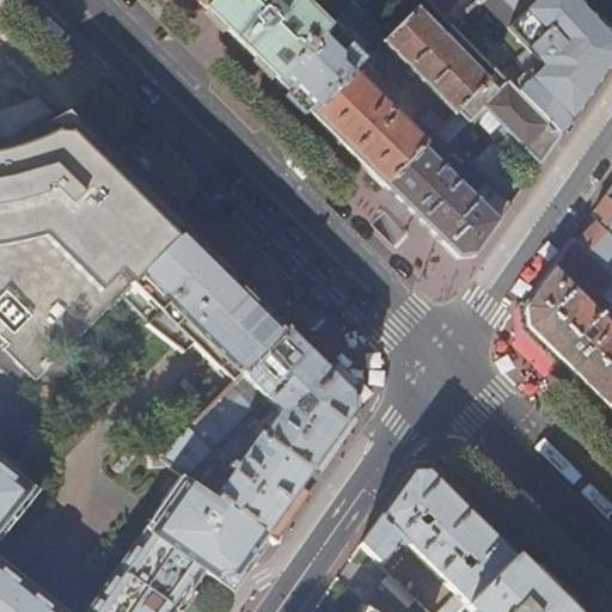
[(210,0),(202,10),(238,44),(276,83),(334,25),(352,7),(344,0),(210,0)]
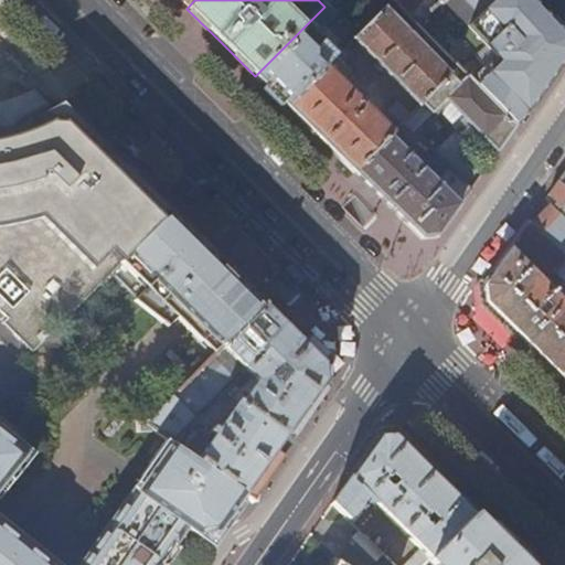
[(425,0),(417,7),(411,0),(391,0),(393,1),(416,25),(445,0),(425,0)]
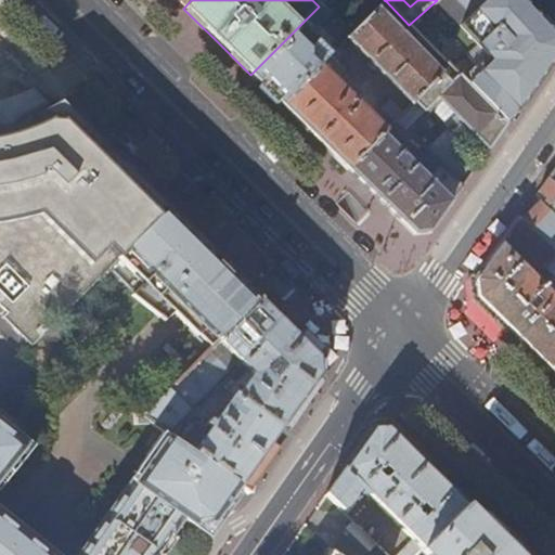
[(456,0),(472,15),(486,1),(485,0),(456,0)]
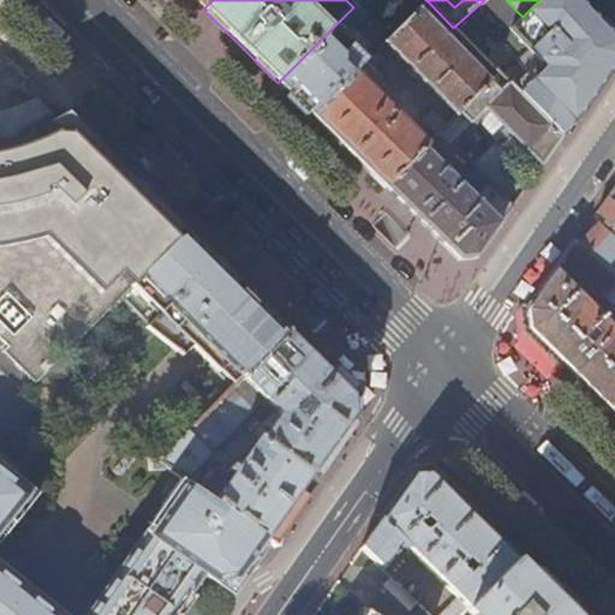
[(561,137),(614,61),(614,43),(573,0),(539,0),(538,1),(523,17),(509,29),(548,71),(551,75),(525,101),(561,137)]
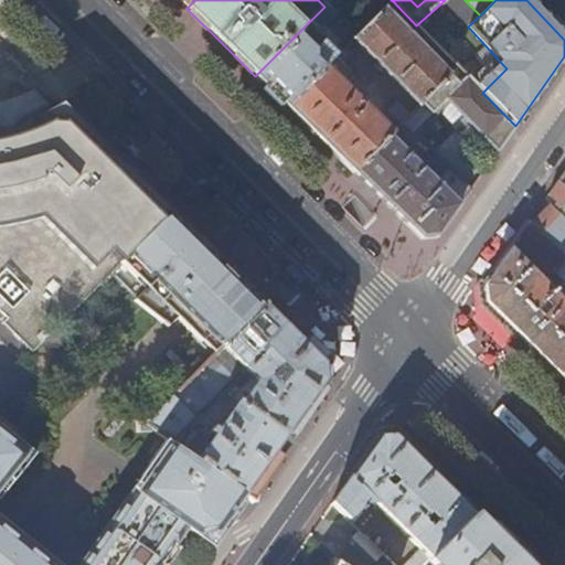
[(353,40),(418,106),(449,76),(385,9),(353,40)]
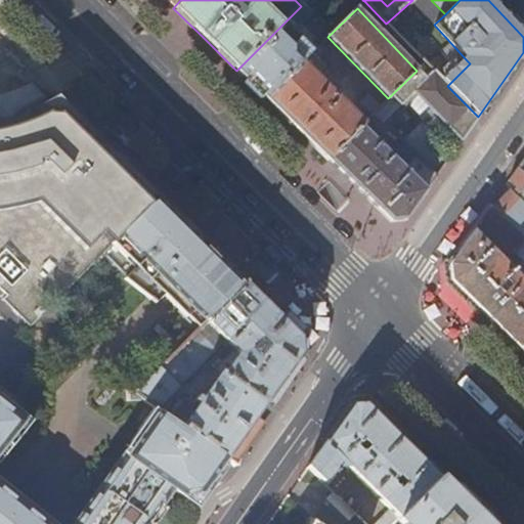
[(261,95),(265,98),(313,50),(308,45),(311,41),(299,28),(295,32),(286,22),(236,71),(247,80),(261,95)]
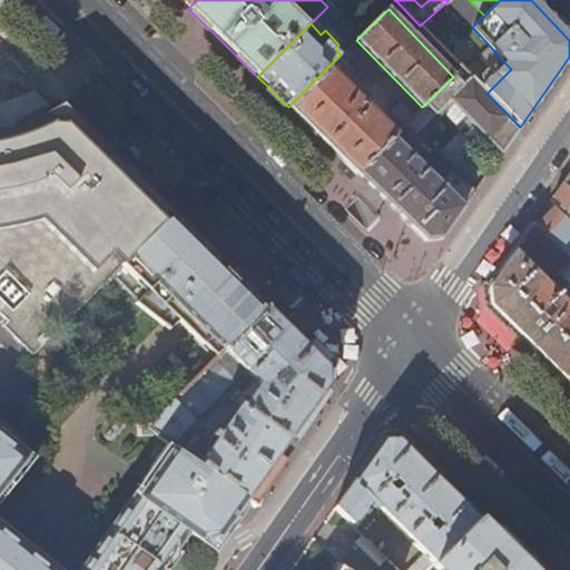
[(328,147),(356,175),(392,138),(396,134),(344,82),(352,72),(344,65),(355,55),(349,48),(341,55),(288,107),(328,147)]
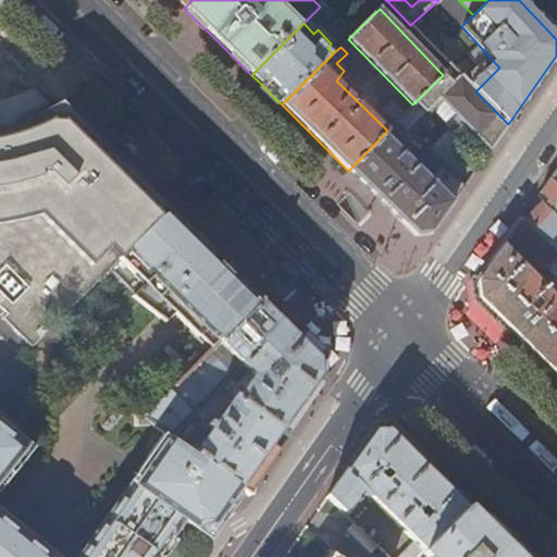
[(472,88),(475,91),(499,67),(496,64),(472,88)]
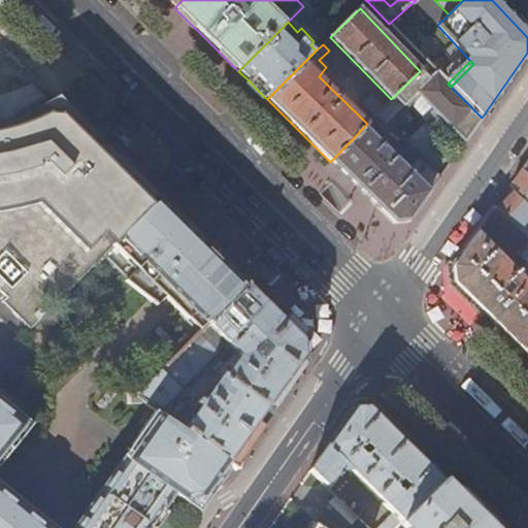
[(471,133),(482,118),(451,87),(448,84),(436,72),(429,79),(421,70),(420,71),(391,99),(384,107),(375,116),(385,124),(402,105),(403,106),(417,93),(453,130),(460,122),(471,133)]
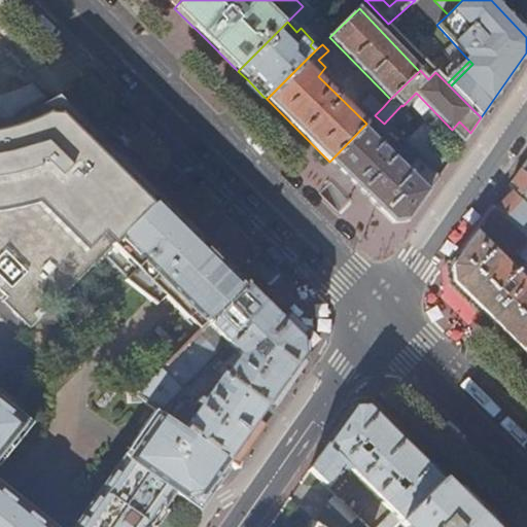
[(262,96),(248,80),(245,84),(253,92),(259,99),(262,96)]
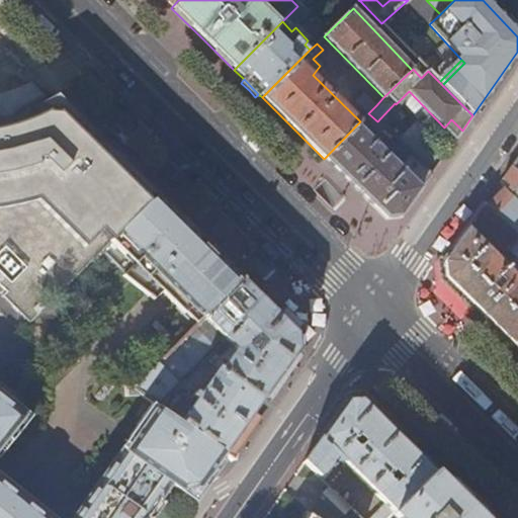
[(367,114),(368,113),(376,105),(364,93),(355,102),(367,114)]
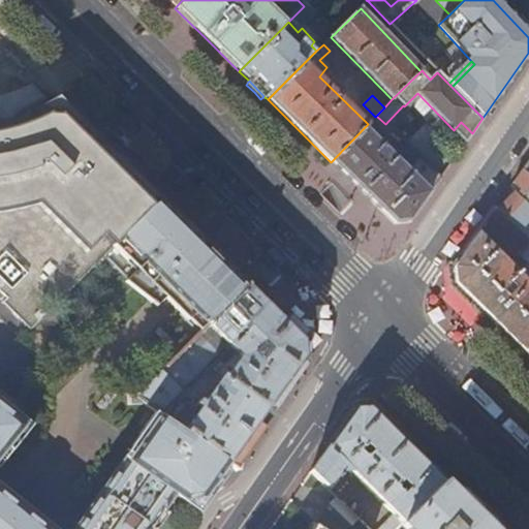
[(0,290),(6,298),(2,302),(32,331),(105,255),(159,200),(116,157),(57,99),(40,109),(11,121),(0,122),(0,290)]
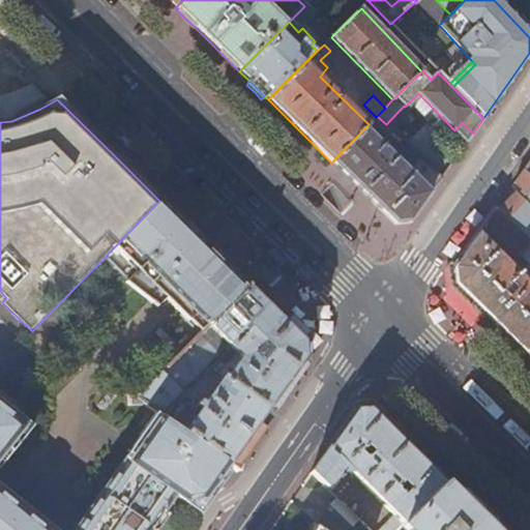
[(362,193),(394,225),(409,224),(441,178),(422,159),(410,172),(364,128),(331,163),(362,193)]
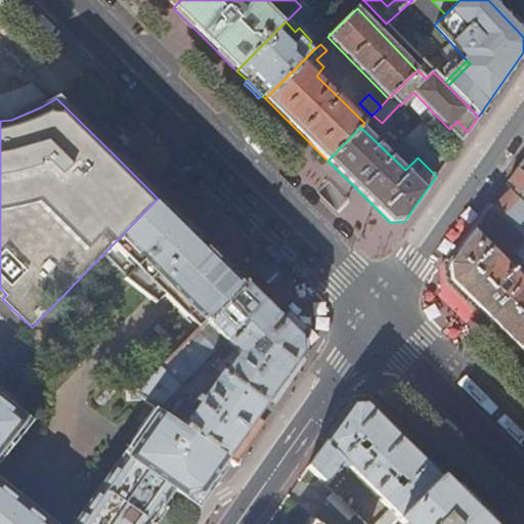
[(523,172),(519,168),(508,184),(523,199),(523,172)]
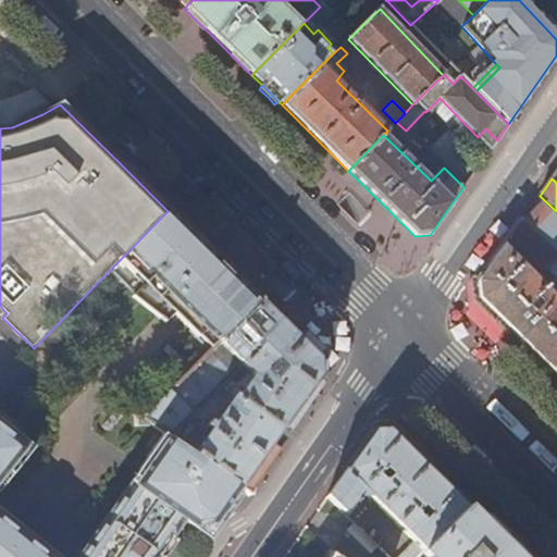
[(556,238),(543,224),(548,218),(533,205),(478,283),(480,299),(556,374),(556,297),(539,280),(548,269),(554,275),(551,279),(554,283),(556,280),(556,238)]
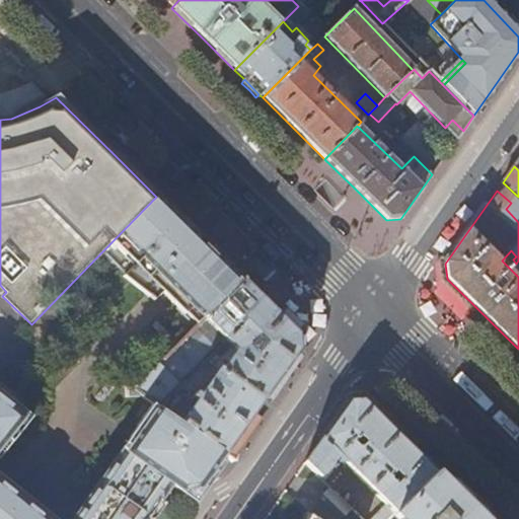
[(103,250),(141,288),(177,252),(195,234),(169,210),(156,197),(103,250)]
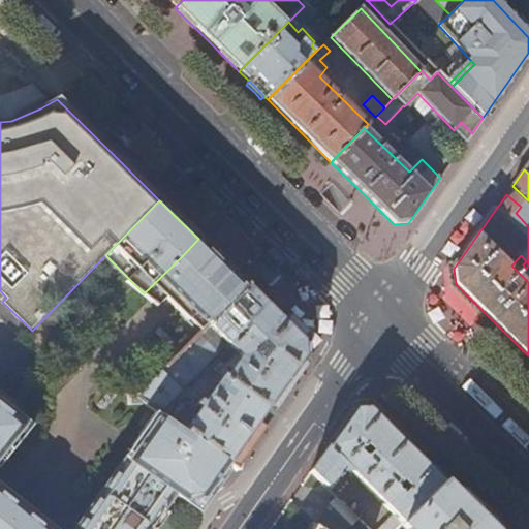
[(160,293),(199,333),(246,286),(238,278),(231,272),(198,239),(181,257),(144,293),(146,296),(153,297),(157,296),(160,293)]
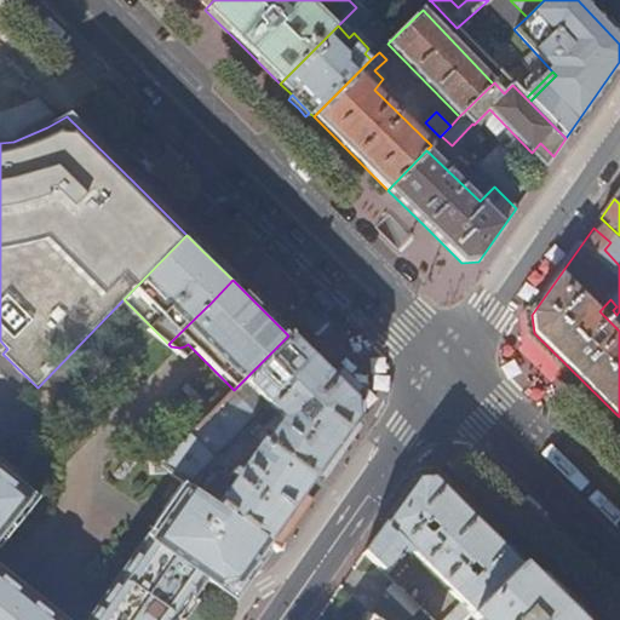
[(162,466),(183,482),(187,484),(262,407),(267,412),(270,408),(282,420),(265,443),(262,441),(245,465),(240,463),(230,476),(235,480),(235,481),(222,471),(216,480),(210,476),(200,489),(205,494),(204,497),(270,543),(316,475),(356,418),(352,399),(332,378),(322,369),(288,336),(234,390),(160,465),(162,466)]
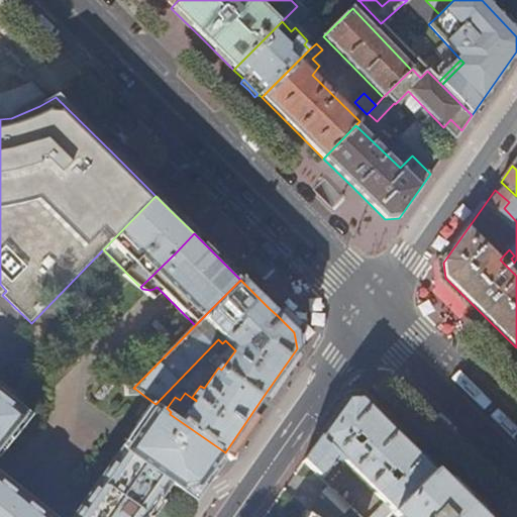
[(277,315),(294,332),(303,324),(284,306),(277,315)]
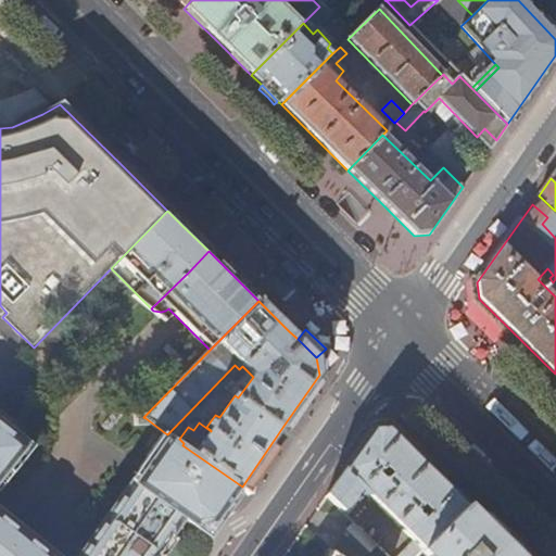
[(35,447),(0,418),(0,555),(54,555),(54,552),(0,507),(0,481),(9,471),(14,475),(35,447)]
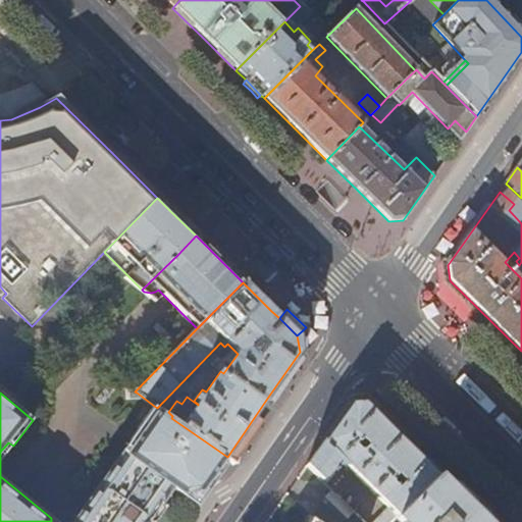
[(398,517),(439,475),(401,435),(366,401),(353,402),(332,429),(307,465),(323,481),(325,480),(333,488),(358,513),(367,521),(390,521),(397,516),(398,517)]
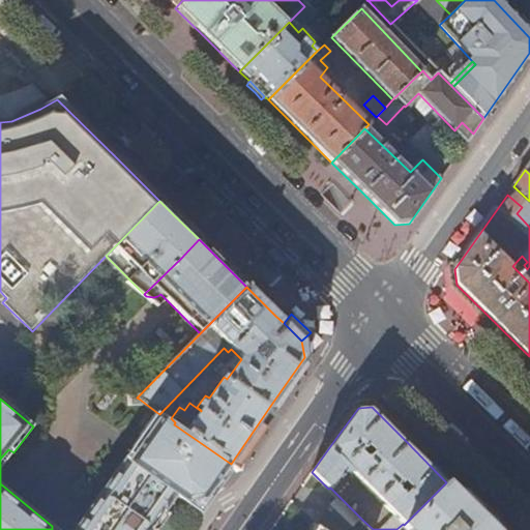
[(77,529),(151,529),(171,502),(169,501),(173,495),(197,511),(231,464),(174,424),(159,414),(156,412),(133,447),(137,450),(129,462),(126,460),(77,529)]
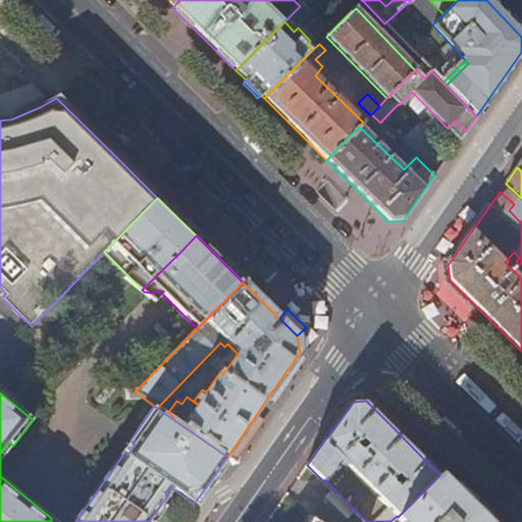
[(486,521),(439,475),(398,517),(402,521),(486,521)]
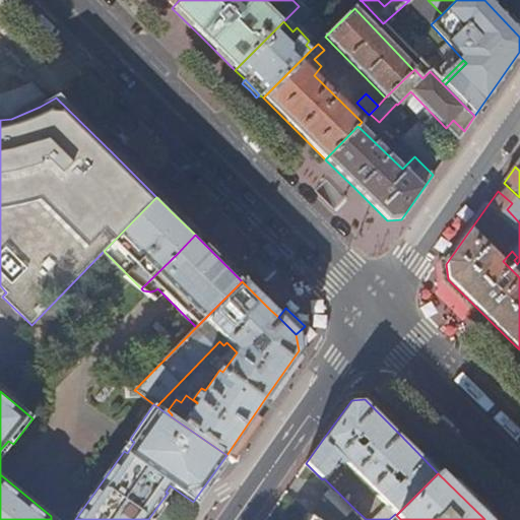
[(349,517),(356,511),(332,486),(325,494),(349,517)]
